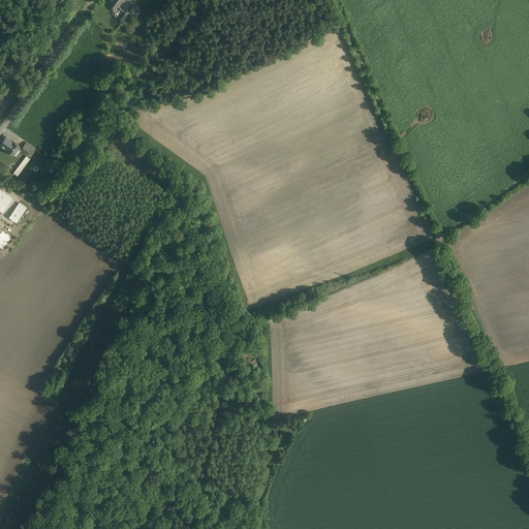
[(122,0),(110,0),(109,3),(116,9),(117,8),(120,10),(118,12),(120,13),(124,8),(119,4),(122,0)]
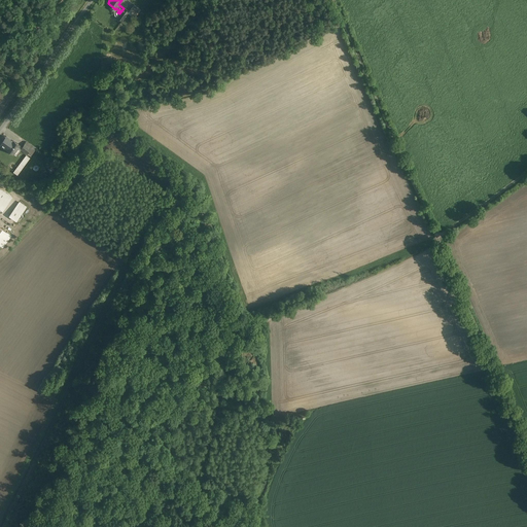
[(134,4),(129,11),(128,12),(135,18),(140,9),(134,4)]
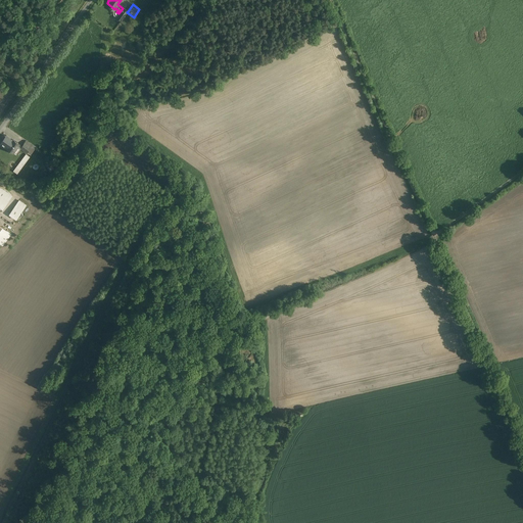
[(119,13),(116,17),(122,20),(127,12),(128,11),(124,7),(119,13)]
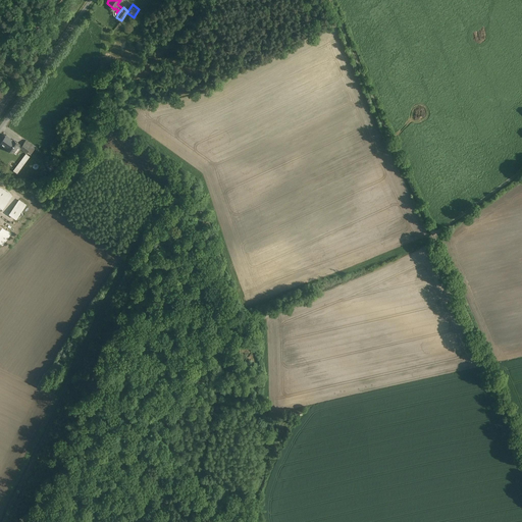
[(0,143),(6,148),(12,139),(6,135),(0,143)]
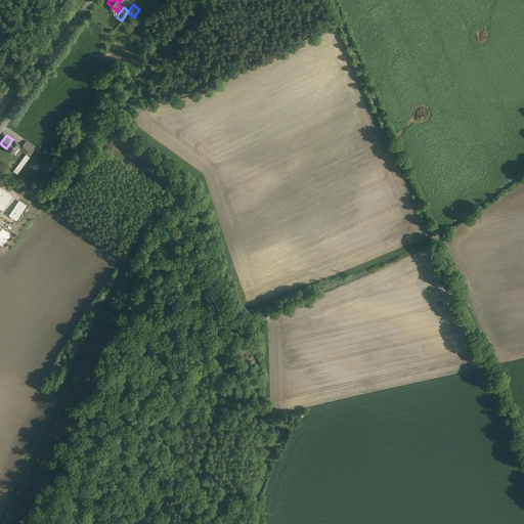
[(19,144),(12,139),(6,148),(13,154),(19,144)]
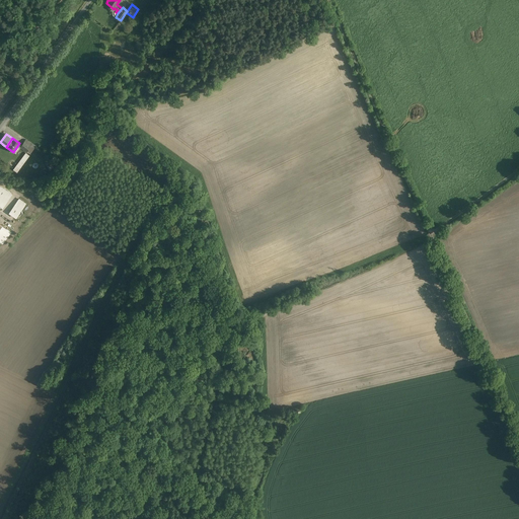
[(25,139),(20,147),(27,152),(32,144),(25,139)]
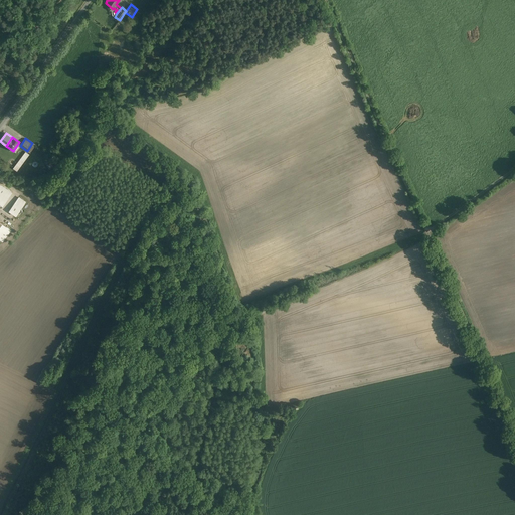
[(18,171),(30,155),(26,152),(13,168),(18,171)]
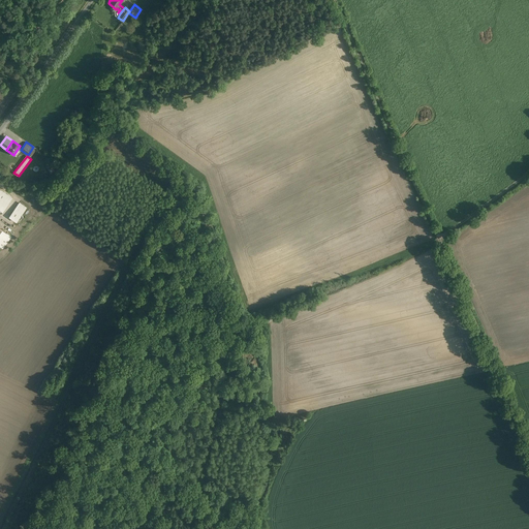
[(19,204),(9,217),(16,221),(25,208),(19,204)]
